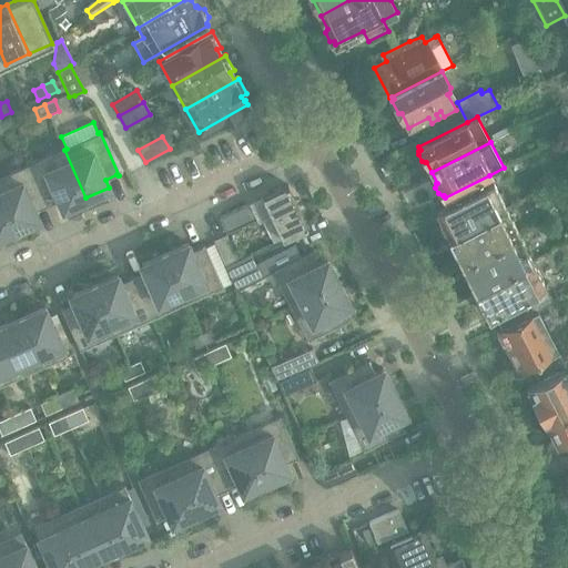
[(64,150),(29,165),(48,206),(60,201),(63,209),(85,198),(64,150)]
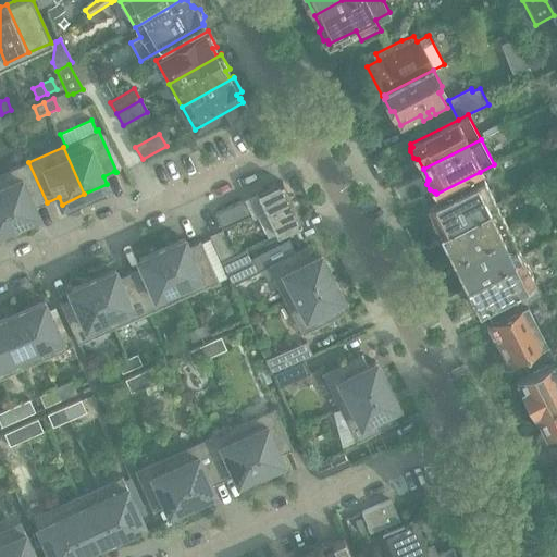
[(28,162),(0,174),(0,190),(15,225),(38,214),(35,208),(47,202),(28,162)]
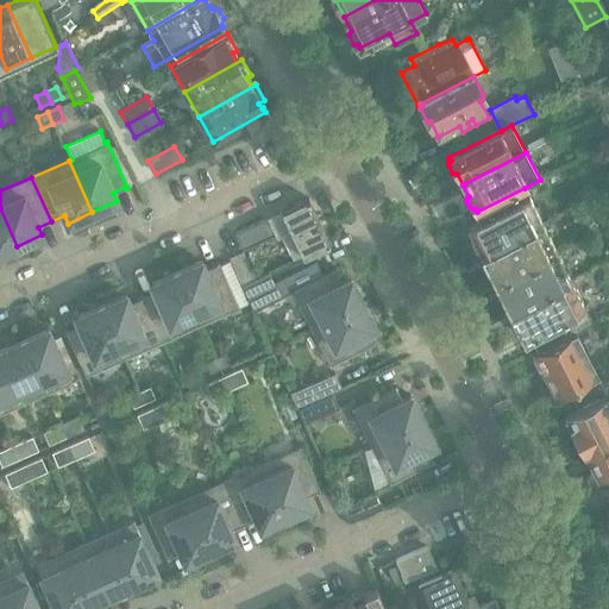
[(528,196),(469,227),(475,239),(473,239),(471,244),(476,253),(481,253),(482,252),(483,255),(542,224),(528,196)]
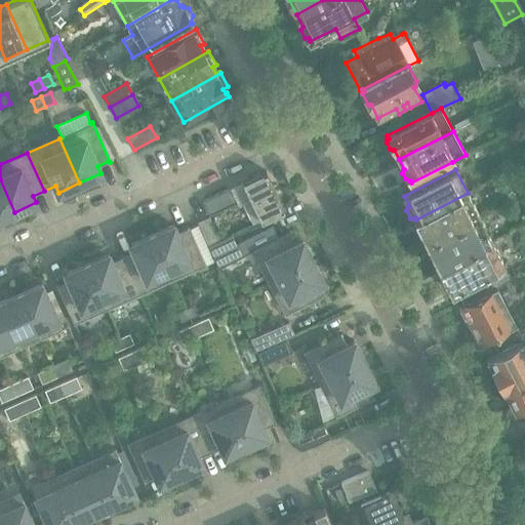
[(204,201),(202,202),(209,216),(238,203),(239,206),(244,204),(252,224),(260,219),(261,220),(284,209),(283,208),(266,171),(242,183),(205,200),(204,201)]
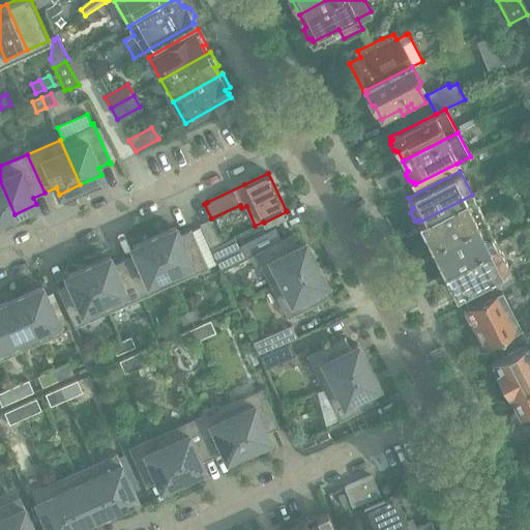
[(0,181),(0,219),(15,214),(0,181)]
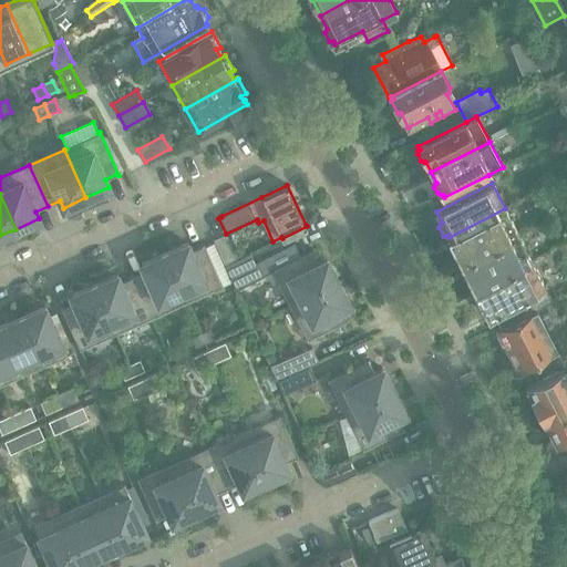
[(454,248),(452,251),(456,260),(461,261),(462,260),(463,263),(518,234),(505,208),(450,237),(455,248),(454,248)]
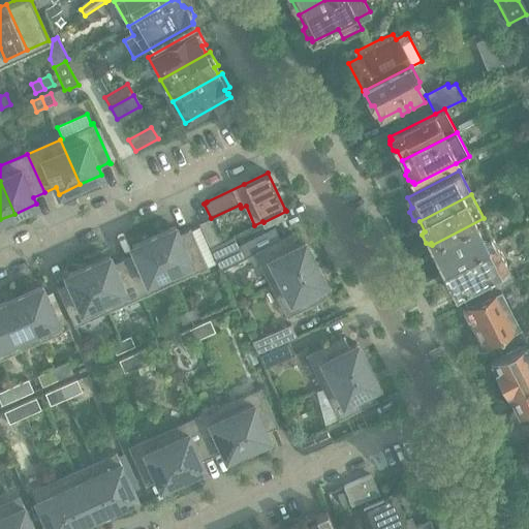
[(211,218),(199,224),(210,248),(222,242),(211,218)]
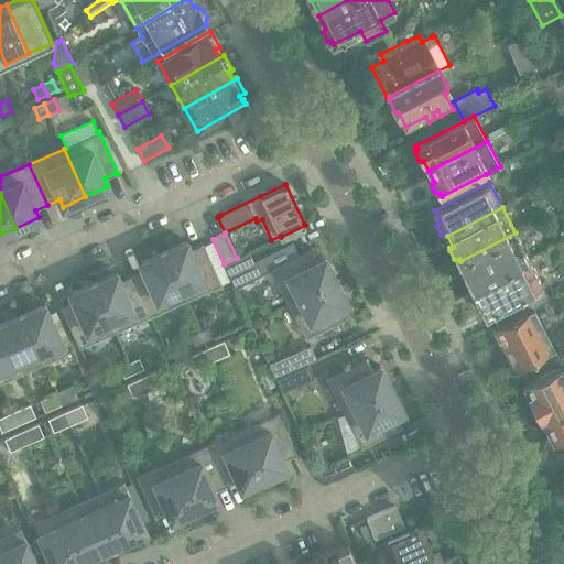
[(461,261),(462,263),(461,263),(458,268),(463,277),(467,277),(468,277),(473,286),(529,258),(516,232),(461,261)]
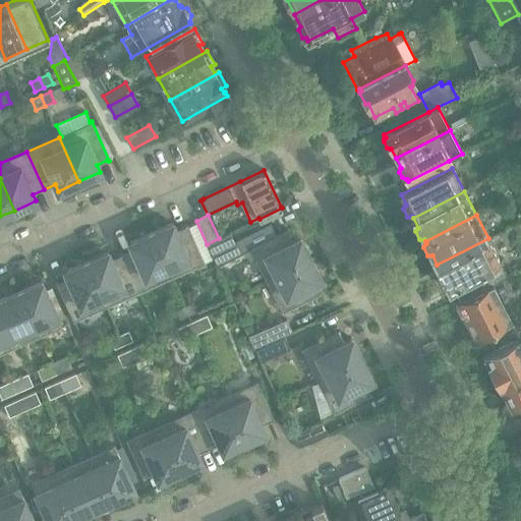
[(151,233),(171,278),(203,264),(203,265),(205,264),(187,224),(185,225),(185,226),(175,230),(172,223),(151,233)]
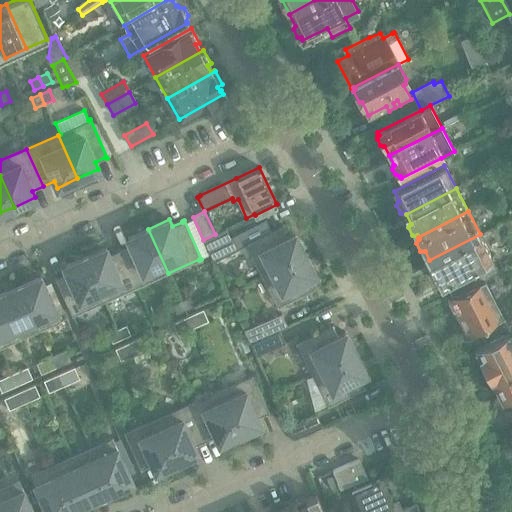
[(215,234),(203,240),(213,262),(237,250),(236,248),(244,244),(271,231),(265,219),(230,237),(226,228),(215,234)]
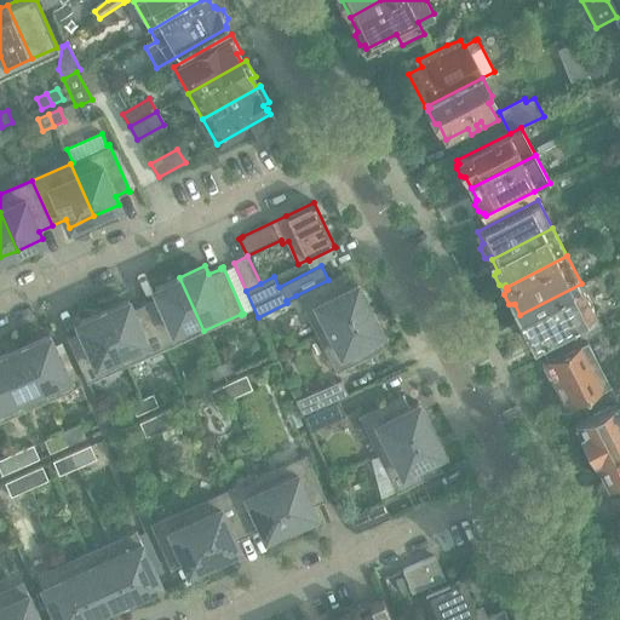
[(342,275),(343,275),(342,273),(328,280),(296,296),(297,298),(298,297),(317,334),(369,308),(356,283),(348,287),(342,275)]
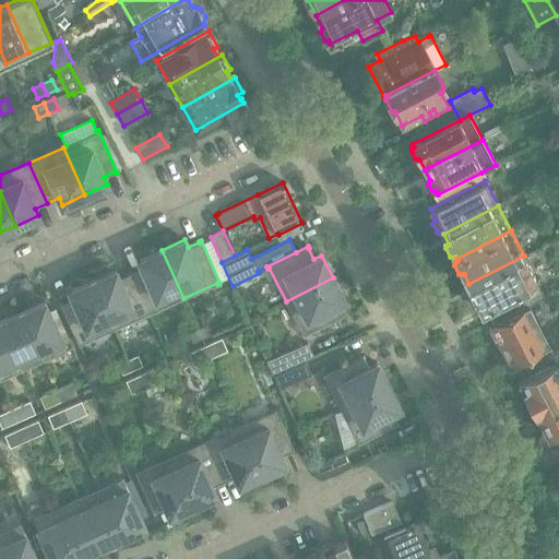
[(142,266),(130,272),(149,313),(183,298),(162,250),(140,260),(142,266)]
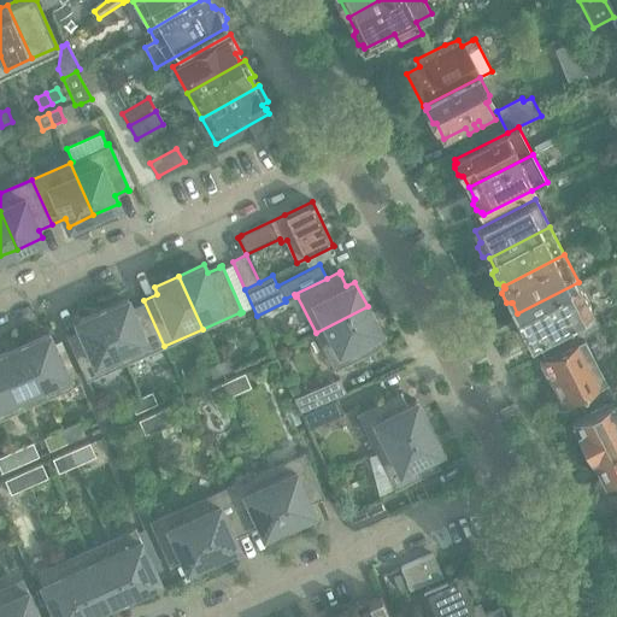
[(517,313),(523,325),(522,325),(519,330),(524,340),(530,340),(532,342),(536,340),(546,357),(585,338),(601,328),(579,282),(517,313)]
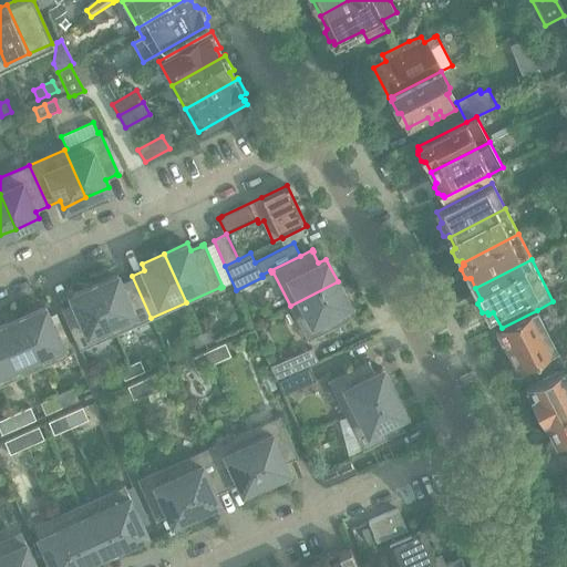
[(151,318),(132,276),(120,281),(116,275),(94,285),(115,333),(151,318)]
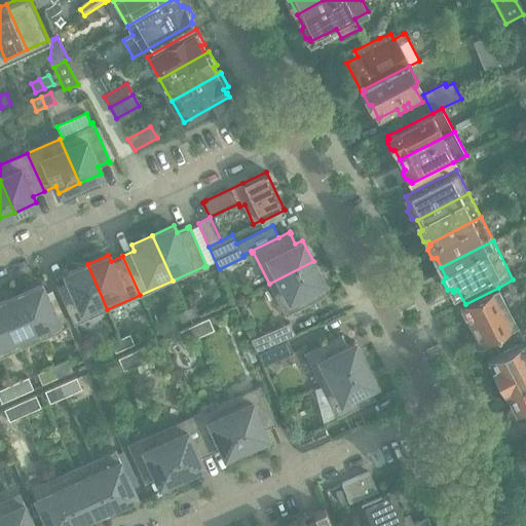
[(285,314),(284,314),(285,316),(324,297),(323,295),(322,296),(316,286),(324,282),(313,261),(269,284),(285,314)]
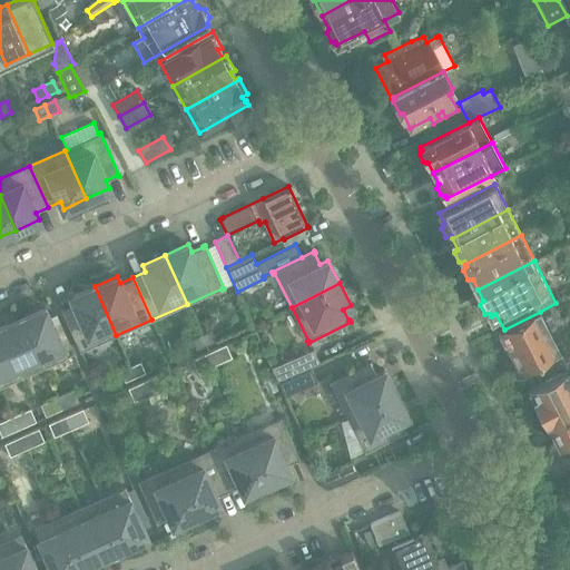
[(82,351),(116,335),(95,286),(71,296),(75,304),(64,308),(61,310),(80,353),(82,352),(82,351)]
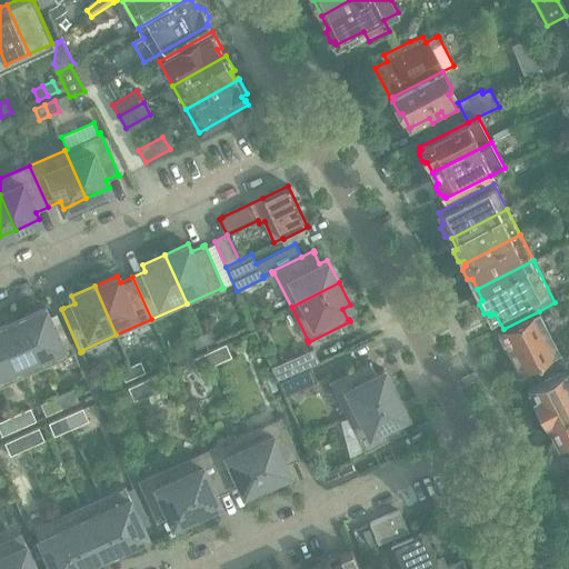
[(21,318),(43,367),(67,357),(45,308),(21,318)]
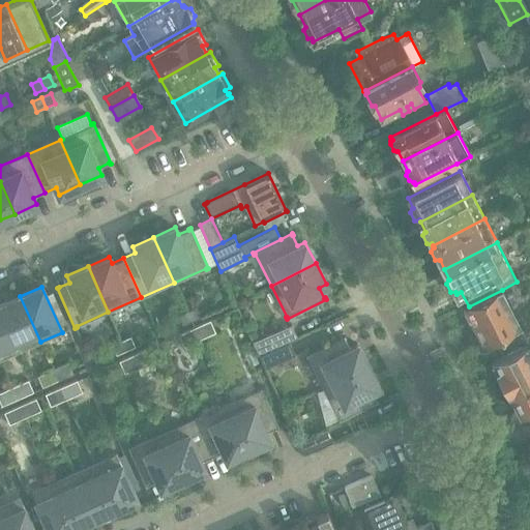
[(466,312),(464,315),(469,324),(472,325),(473,325),(483,347),(495,342),(502,356),(529,342),(529,334),(526,336),(502,290),(469,306),(465,308),(466,312)]
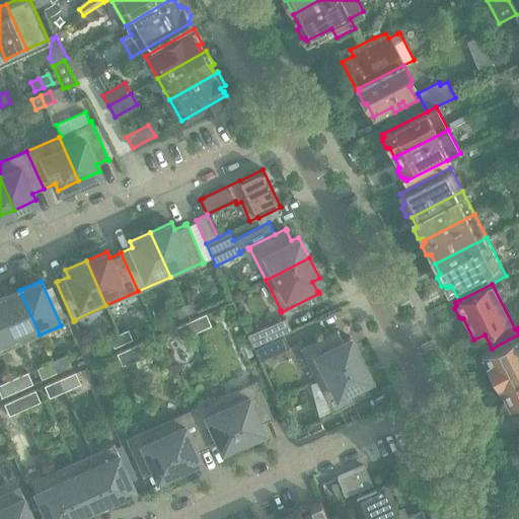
[(19,290),(0,298),(0,299),(19,344),(40,335),(19,290)]
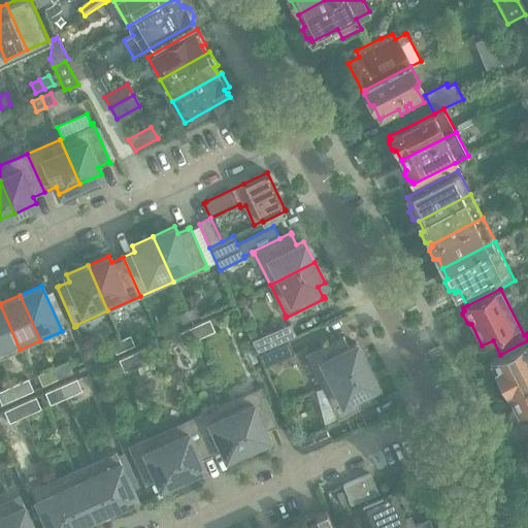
[(0,304),(0,358),(20,350),(0,304)]
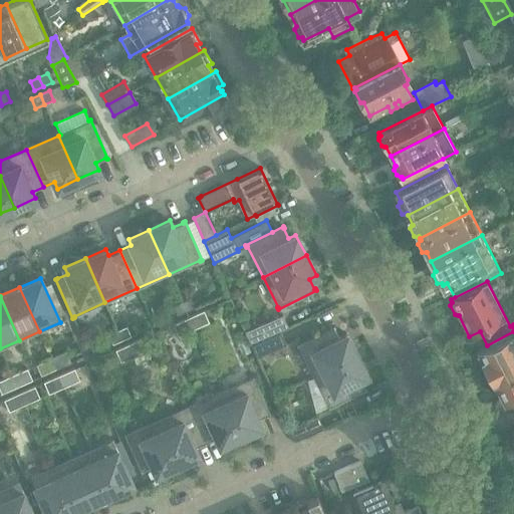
[(182,302),(186,312),(195,308),(191,298),(182,302)]
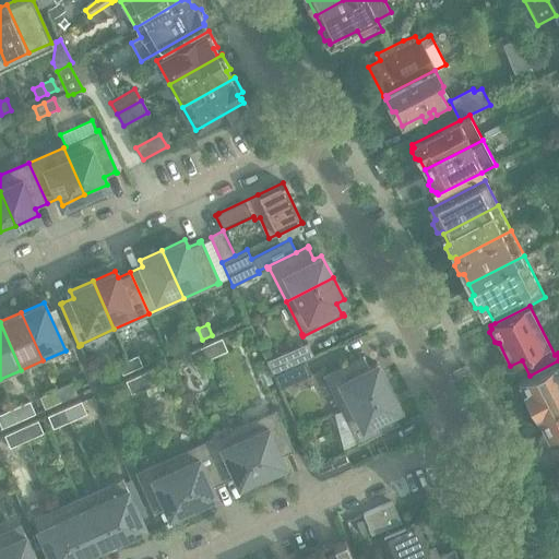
[(198,329),(188,333),(192,344),(202,340),(198,329)]
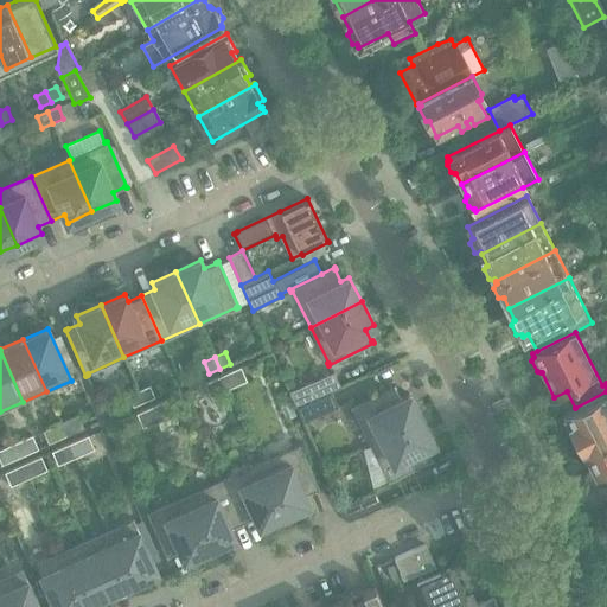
[(223,376),(229,389),(247,381),(241,368),(223,376)]
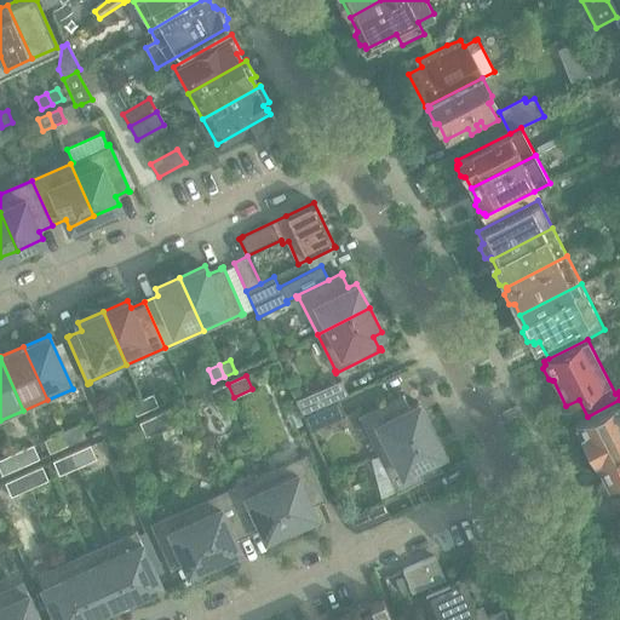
[(342,380),(296,401),(303,417),(338,400),(348,396),(342,380)]
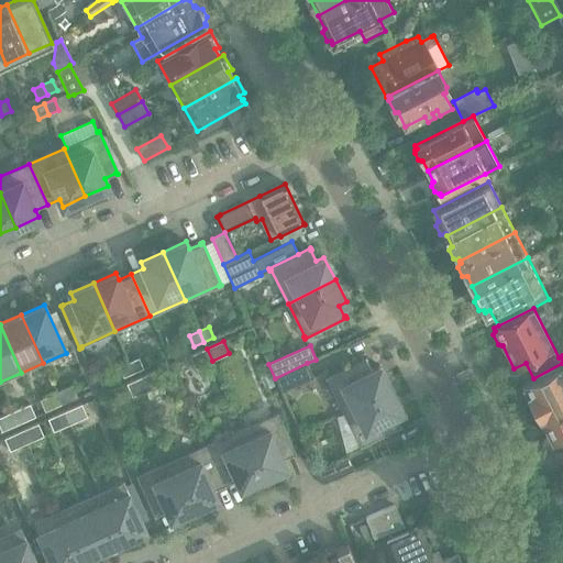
[(207,349),(189,356),(195,368),(212,361),(207,349)]
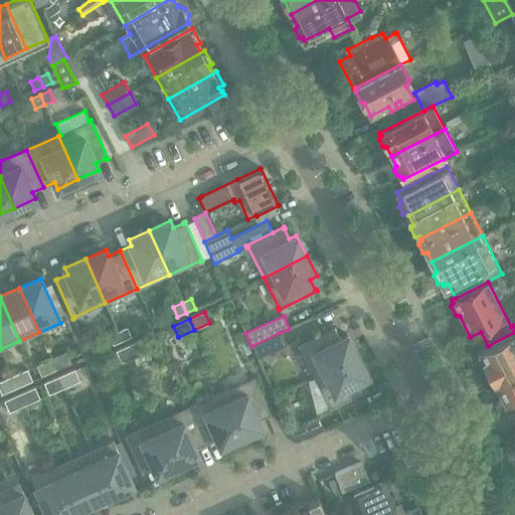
[(335,328),(336,328),(335,326),(297,345),(298,347),(299,346),(314,377),(357,355),(347,335),(340,338),(335,328)]
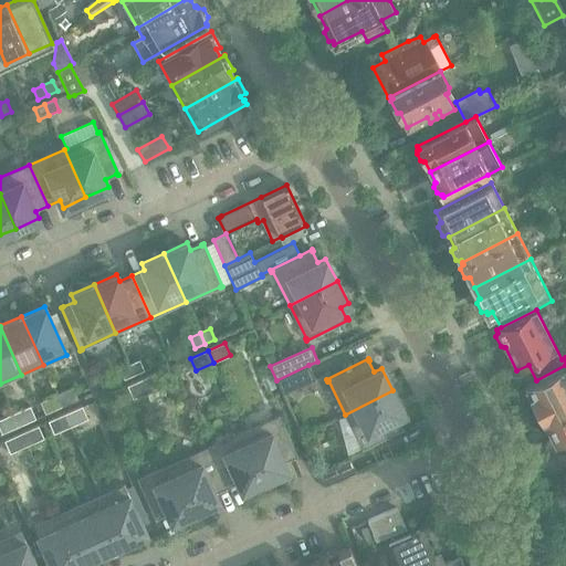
[(129,365),(135,375),(144,370),(139,360),(129,365)]
